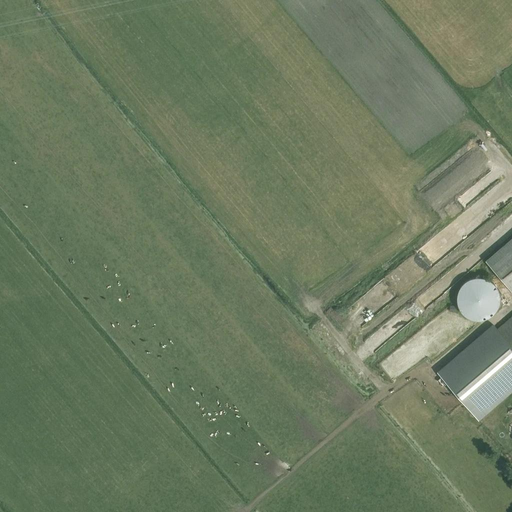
[(476,146),(476,155),(488,155),(488,146),(476,146)]
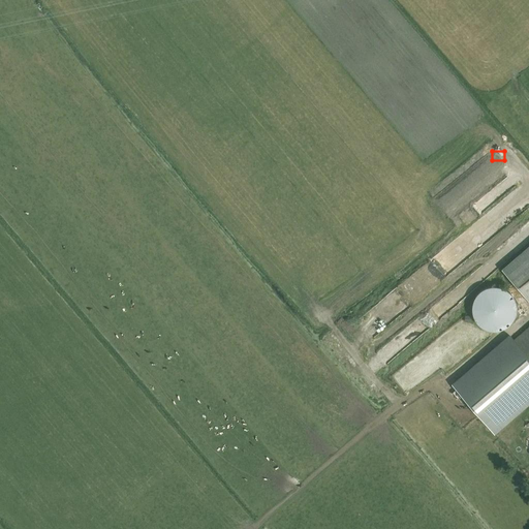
[(498,163),(489,169),(494,176),(502,170),(498,163)]
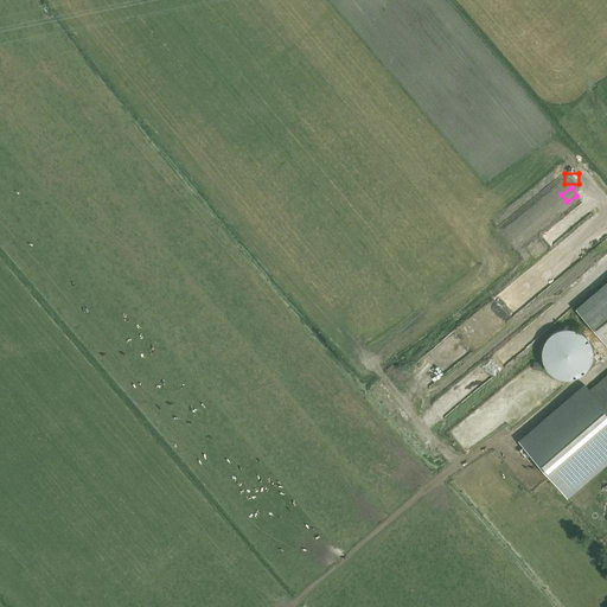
[(590,221),(576,236),(586,244),(600,229),(590,221)]
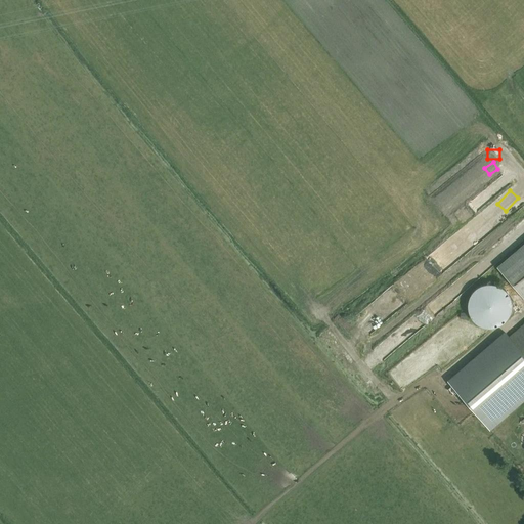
[(523,241),(498,260),(523,293),(523,271),(520,267),(523,263),(523,241)]
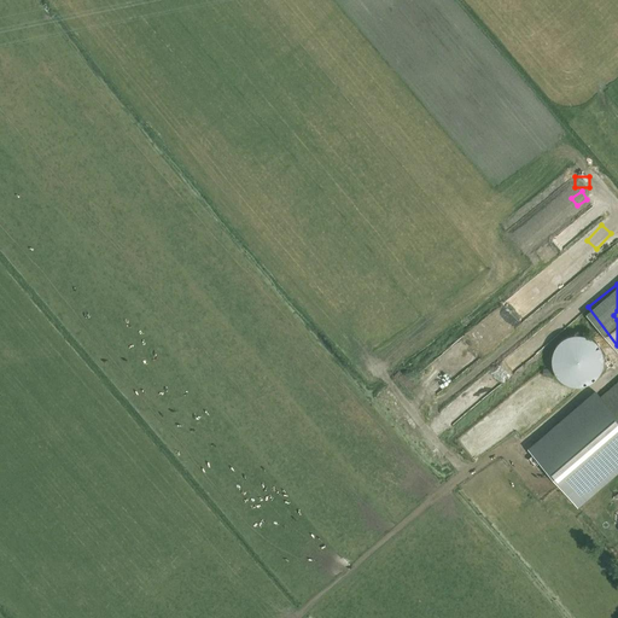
[(524,328),(532,316),(525,313),(518,324),(524,328)]
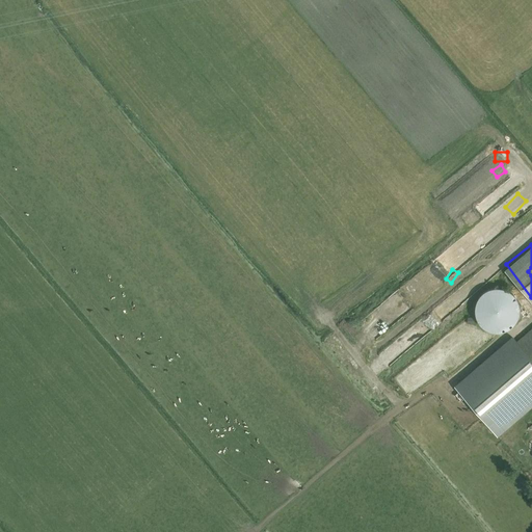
[(422,274),(435,291),(441,287),(427,270),(422,274)]
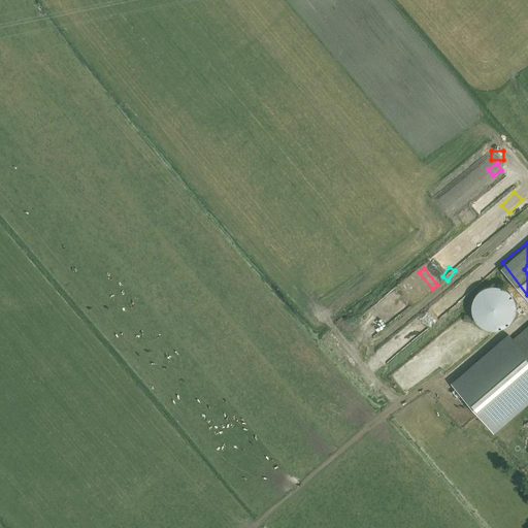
[(489,287),(486,288),(481,290),(477,293),(475,295),(473,298),(471,301),(470,305),(470,309),(471,315),(472,318),(474,321),(476,324),(479,326),(484,329),(488,330),(493,331),(495,331),(501,330),(505,327),(509,325),(512,321),(515,316),(516,310),(516,307),(515,303),(515,301),(513,296),(509,293),(505,290),(501,288),(496,287),(493,286),(489,287)]
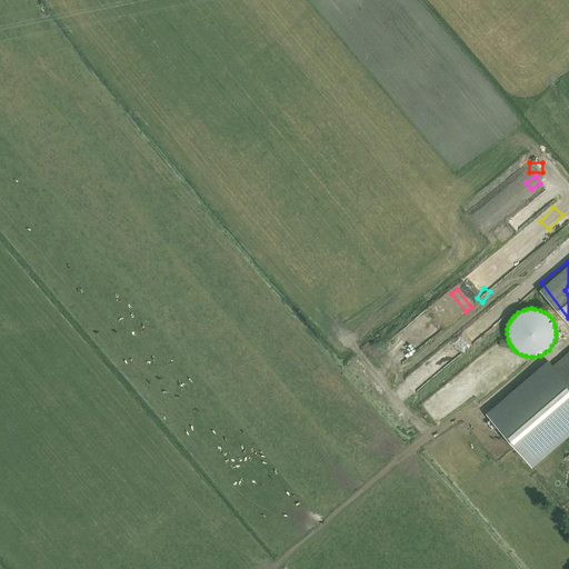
[(568,351),(553,366),(549,361),(488,415),(531,465),(568,431),(568,351)]
